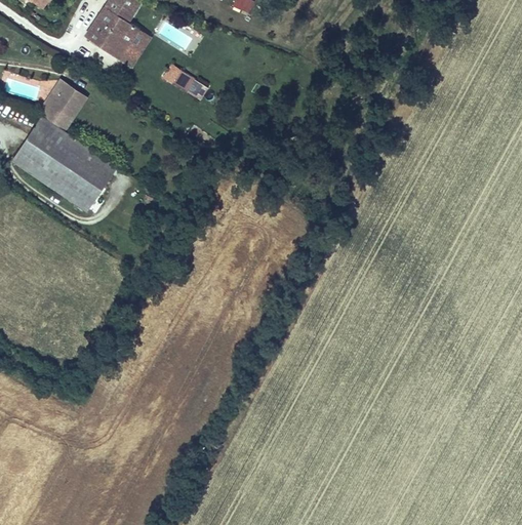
[(134,0),(106,0),(82,35),(117,58),(119,56),(136,30),(135,28),(125,22),(134,7),(138,10),(143,5),(134,0)]
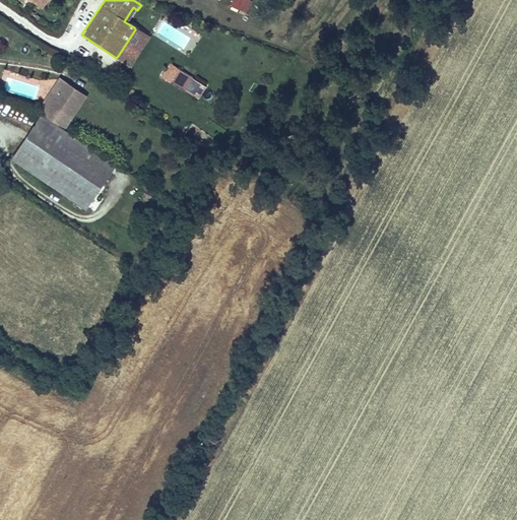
[(230,0),(228,5),(238,9),(242,0),(230,0)]
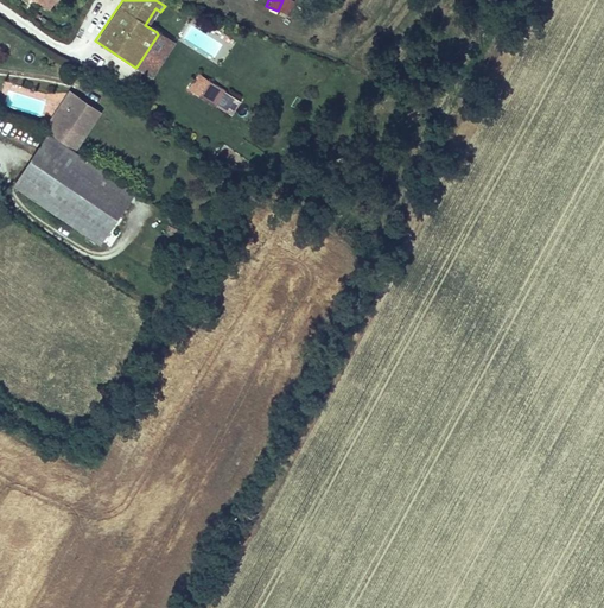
[(145,25),(157,32),(171,10),(165,6),(160,12),(156,8),(145,25)]
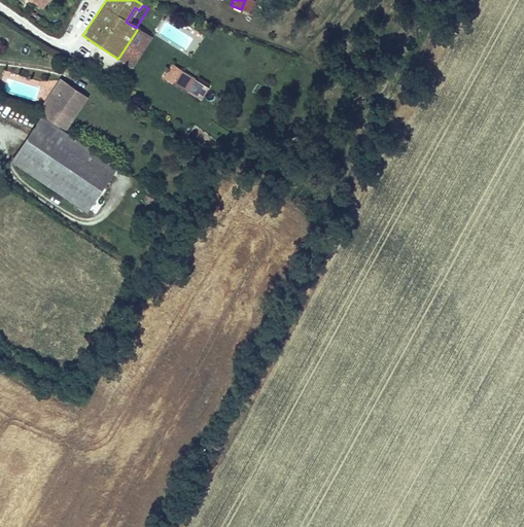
[(137,30),(119,57),(137,69),(155,41),(137,30)]
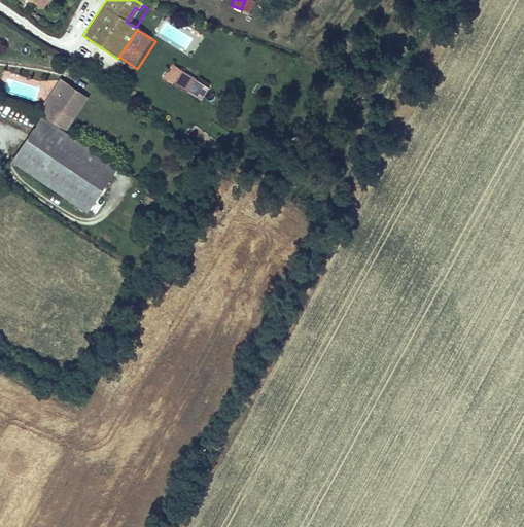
[(167,49),(161,58),(170,64),(162,77),(184,92),(193,78),(179,70),(184,61),(167,49)]
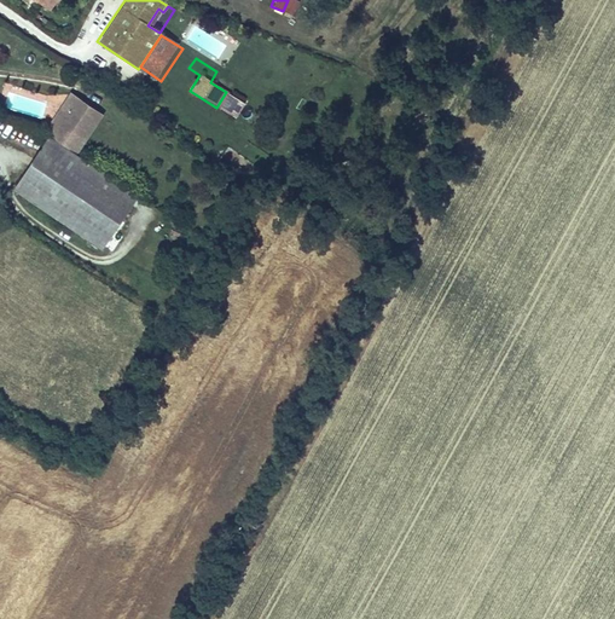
[(243,103),(226,92),(216,108),(233,117),(243,103)]
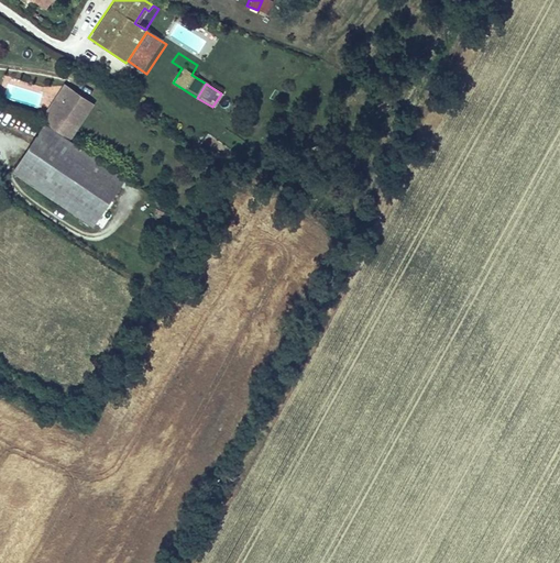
[(43,122),(10,172),(90,225),(122,177),(55,132),(79,97),(62,85),(39,120),(43,122)]
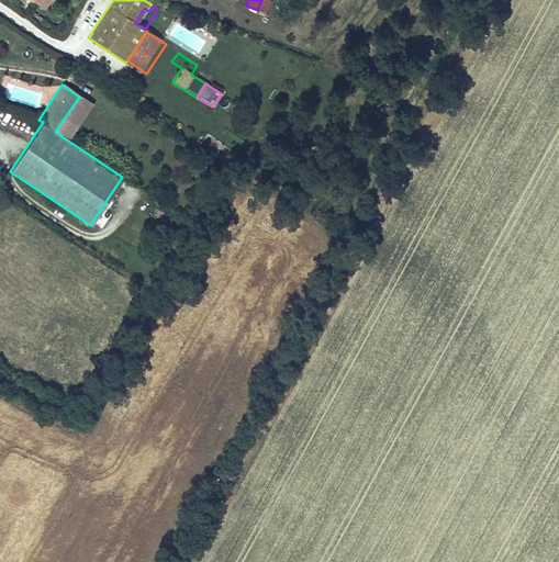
[(221,139),(237,148),(242,139),(225,131),(221,139)]
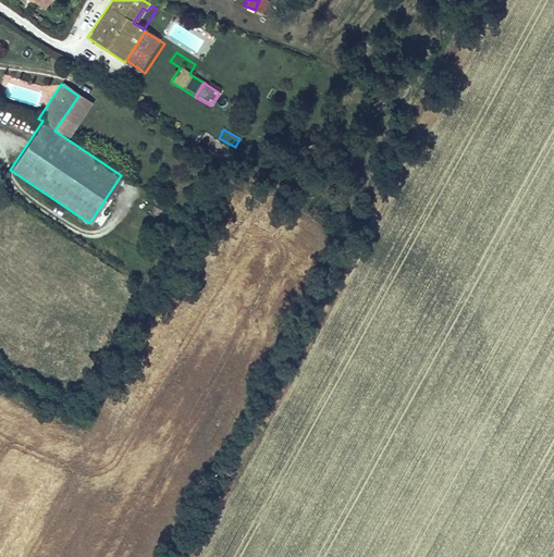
All buildings are outlined.
